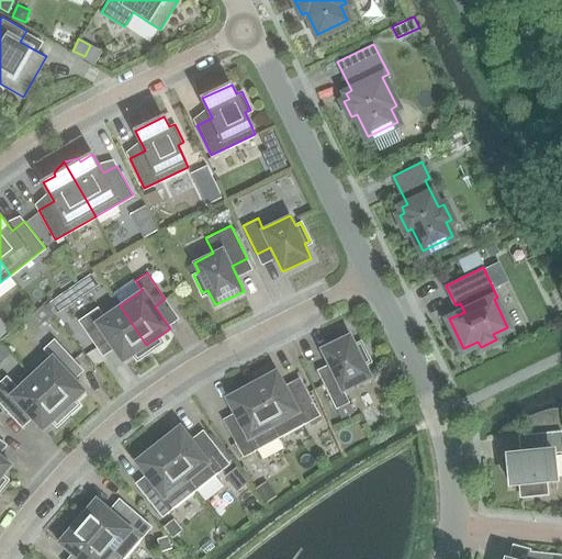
[(68,305),(59,292),(47,301),(56,313),(68,305)]
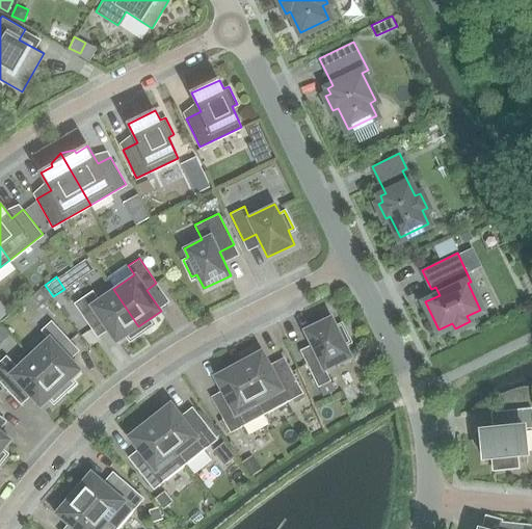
[(49,297),(40,287),(24,300),(33,311),(49,297)]
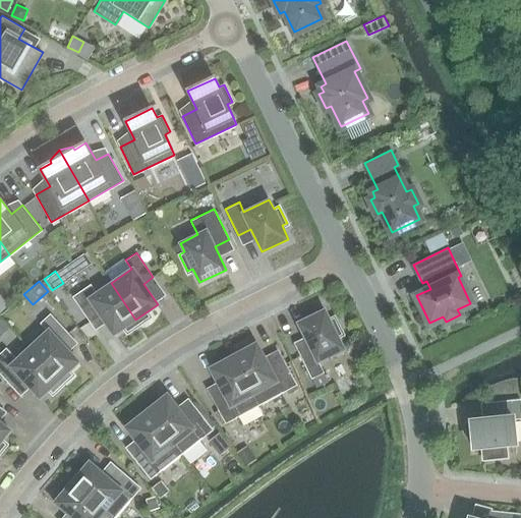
[(113,335),(135,320),(111,283),(97,293),(91,283),(72,296),(90,321),(99,313),(113,335)]
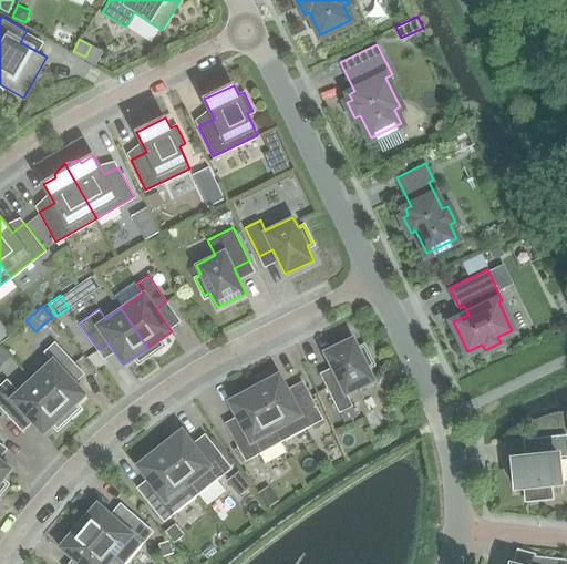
[(0,338),(9,330),(0,319),(0,338)]
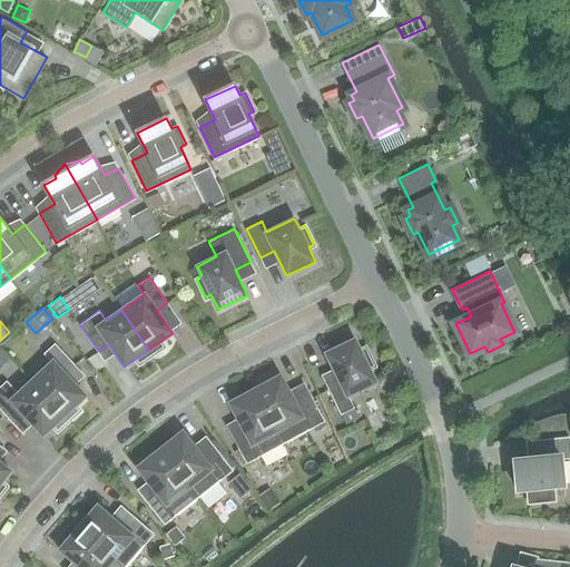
[(359,418),(354,407),(349,396),(376,382),(369,368),(374,364),(365,346),(360,349),(355,339),(326,353),(337,378),(326,383),(341,413),(346,423),(359,418)]
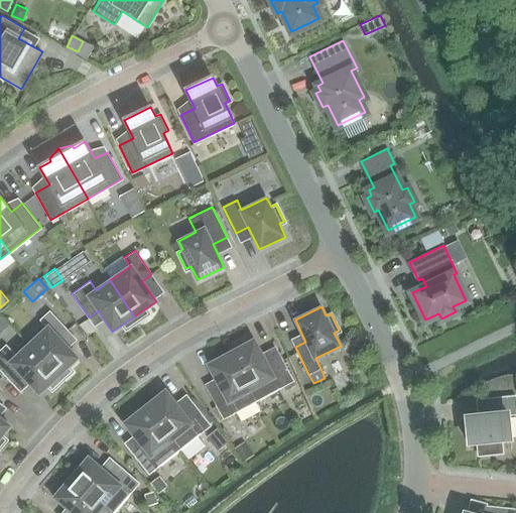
[(28,344),(58,376),(78,358),(60,340),(70,332),(49,309),(39,318),(47,327),(28,344)]
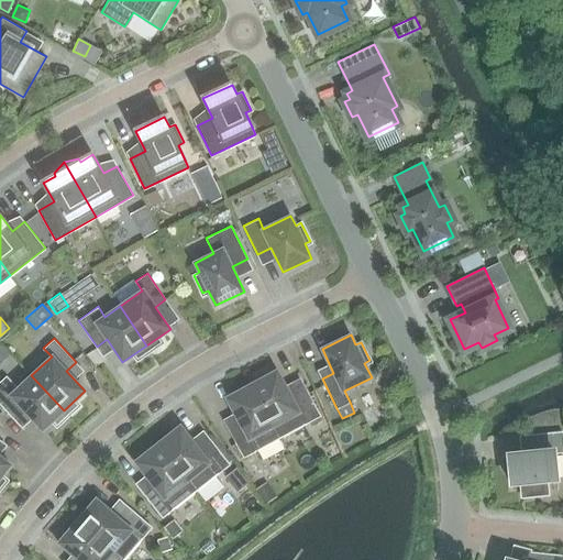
[(252,384),(280,437),(320,415),(305,386),(290,394),(277,370),(252,384)]
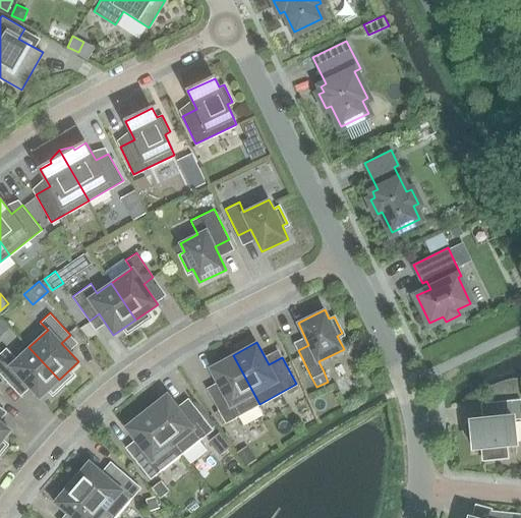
[(40,398),(59,380),(29,347),(16,359),(6,347),(0,352),(0,372),(13,388),(22,380),(40,398)]
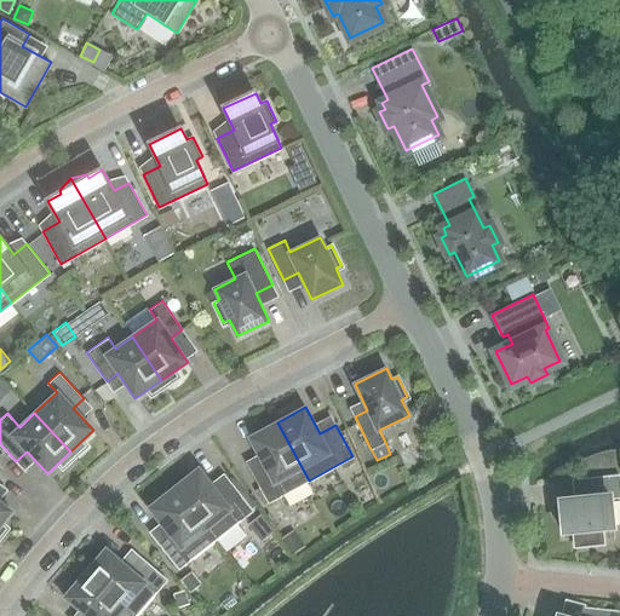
[(268,502),(309,481),(277,422),(250,437),(264,464),(251,471),(268,502)]
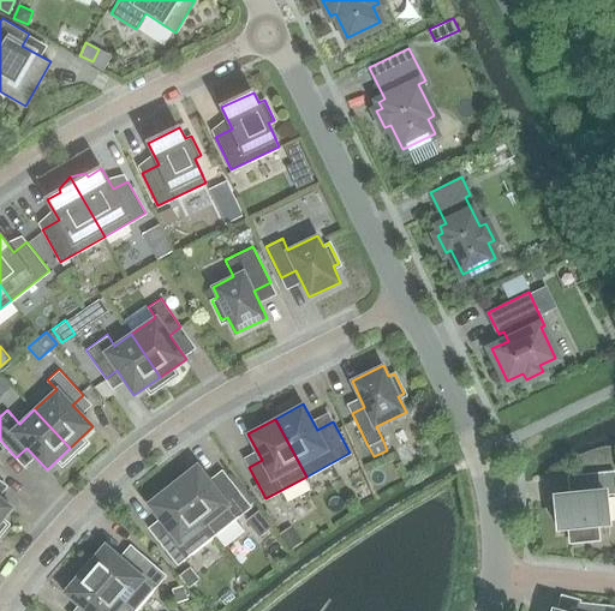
[(173,484),(213,535),(251,505),(228,478),(215,487),(197,465),(173,484)]
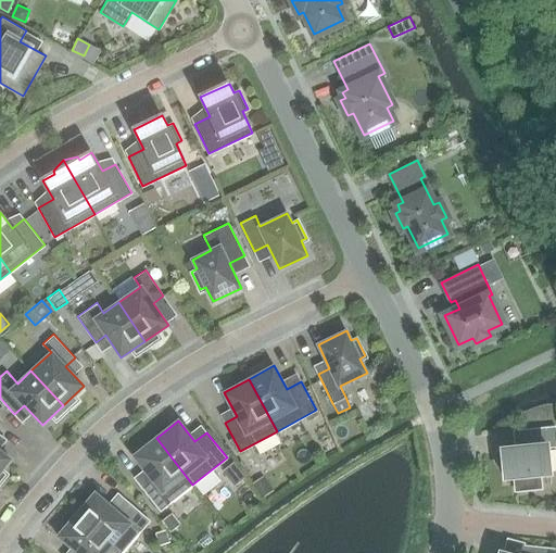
[(503,450),(505,478),(515,477),(516,489),(540,486),(540,475),(551,474),(547,447),(555,444),(555,434),(555,425),(521,428),(522,448),(503,450)]
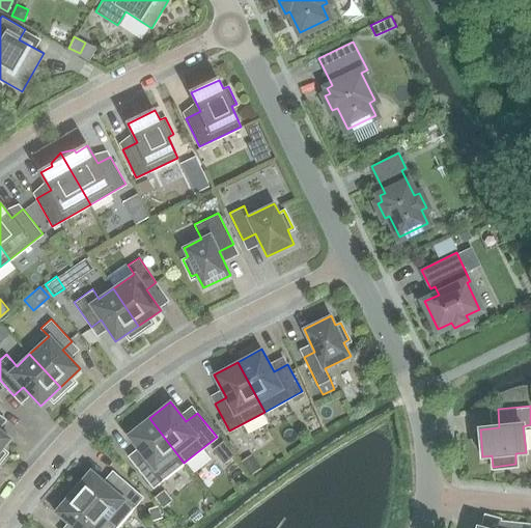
[(152,487),(184,463),(149,418),(128,435),(143,455),(134,463),(152,487)]
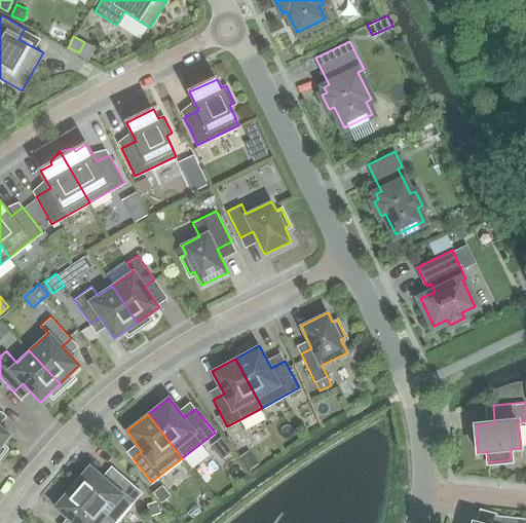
[(0,446),(10,434),(0,425),(0,446)]
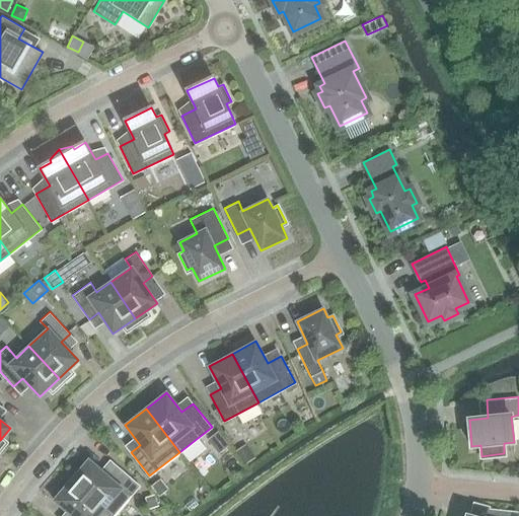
[(218,430),(209,437),(220,451),(229,444),(218,430)]
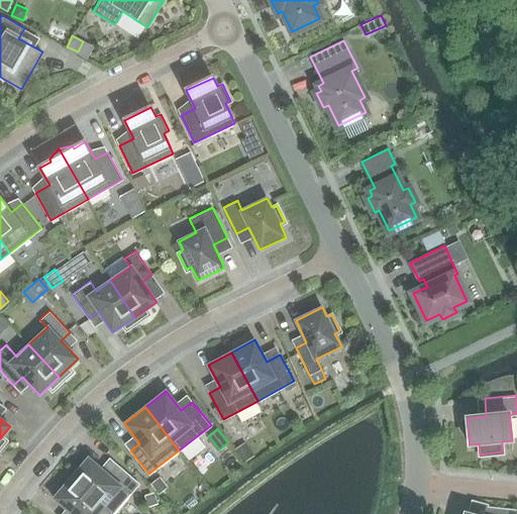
[(71,478),(113,513),(139,483),(116,464),(107,474),(89,457),(71,478)]
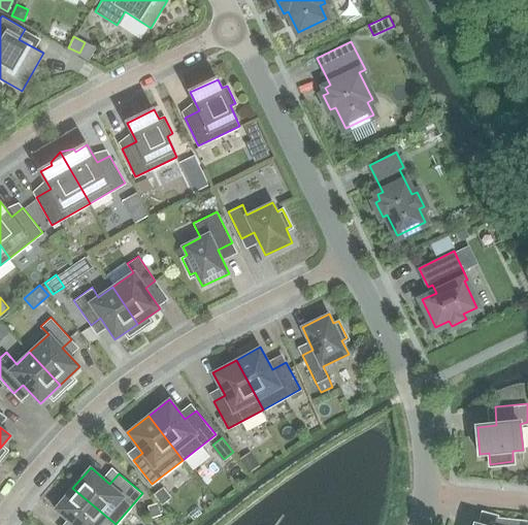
[(162,485),(153,493),(161,503),(171,496),(162,485)]
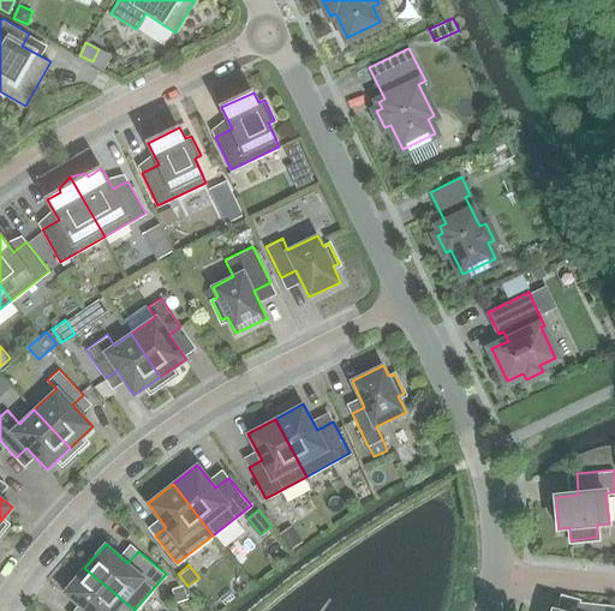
[(133,610),(135,610),(84,568),(64,592),(85,610),(133,610)]
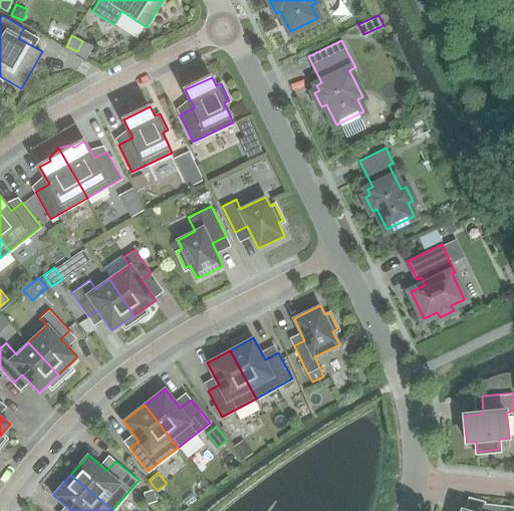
[(143,491),(147,502),(156,499),(153,488),(143,491)]
